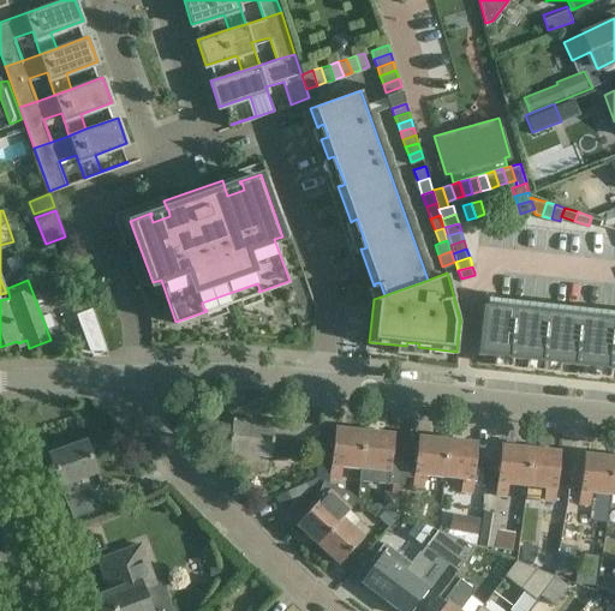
[(614,317),(482,303),(476,353),(495,355),(527,359),(560,363),(593,366),(614,367),(614,317)]
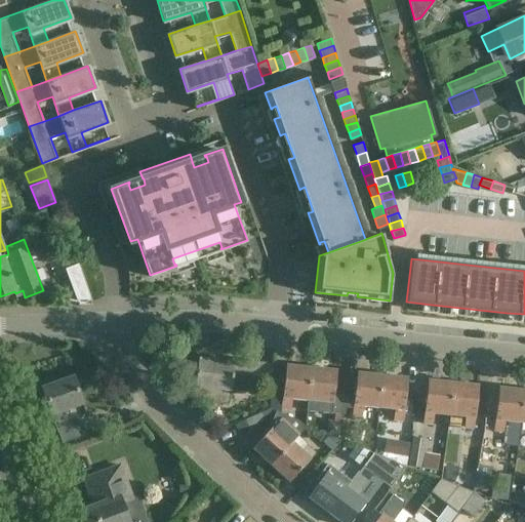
[(92,298),(79,263),(66,268),(77,298),(92,298)]
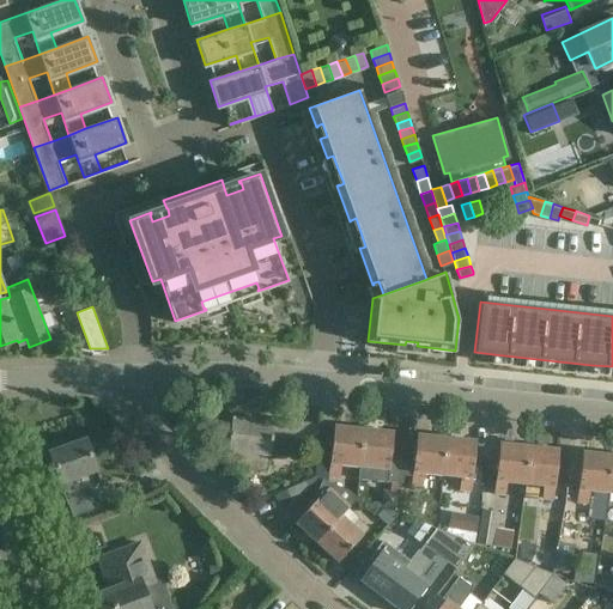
[(274,422),(232,418),(229,449),(226,449),(225,464),(266,469),(268,454),(292,456),(297,420),(274,418),(274,422)]
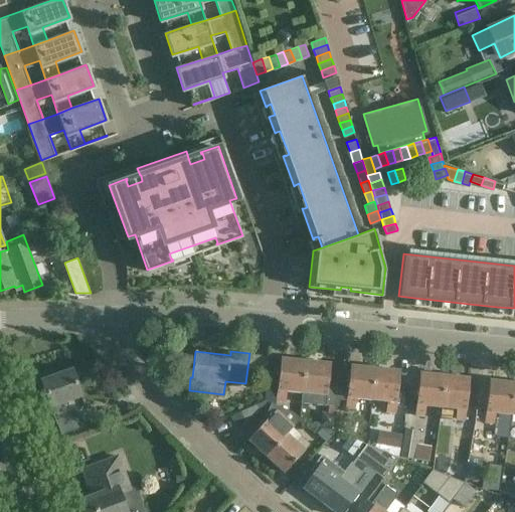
[(303,390),(306,359),(281,356),(277,398),(287,399),(288,389),(302,390),(303,390)]
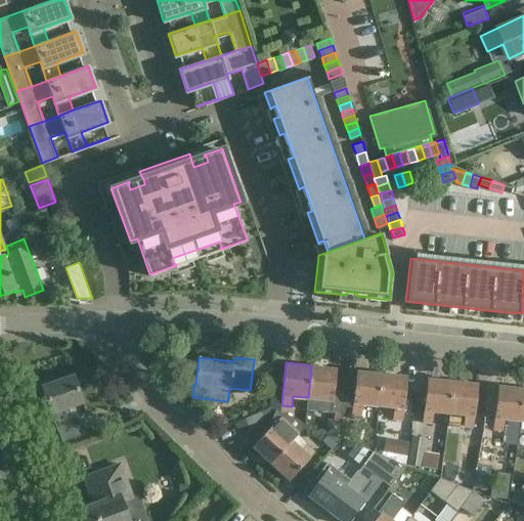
[(337,367),(311,365),(308,397),(307,397),(306,408),(332,410),(342,411),(344,392),(334,392),(337,367)]
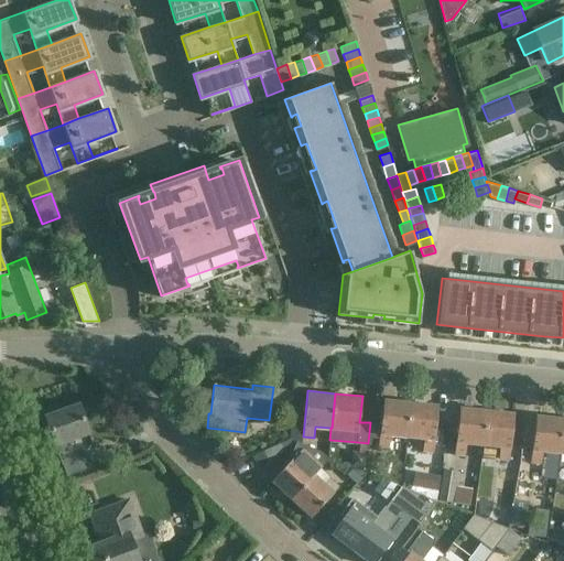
[(381,423),(370,422),(368,443),(370,443),(371,437),(380,437),(379,444),(389,445),(390,434),(407,437),(411,401),(384,399),(381,423)]
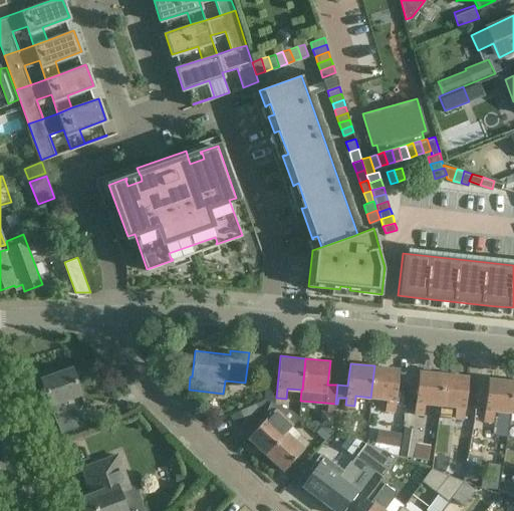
[(399,368),(374,365),(370,398),(386,399),(384,410),(395,411),(399,368)]
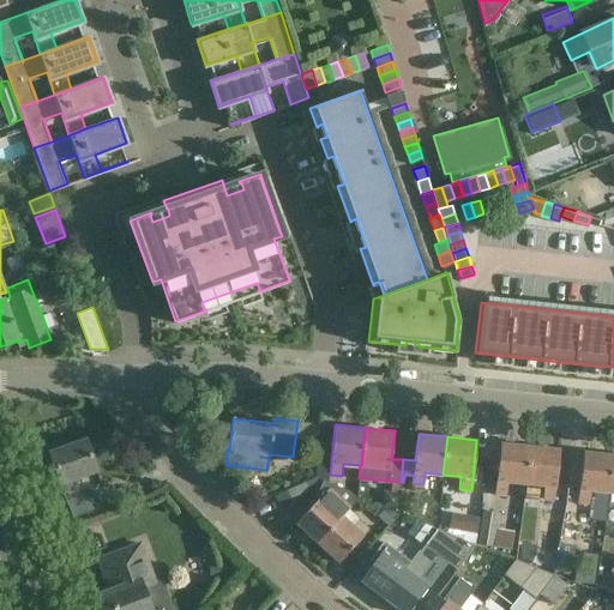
[(97,469),(86,439),(48,452),(59,482),(61,481),(73,515),(103,506),(97,491),(88,495),(80,475),(97,469)]
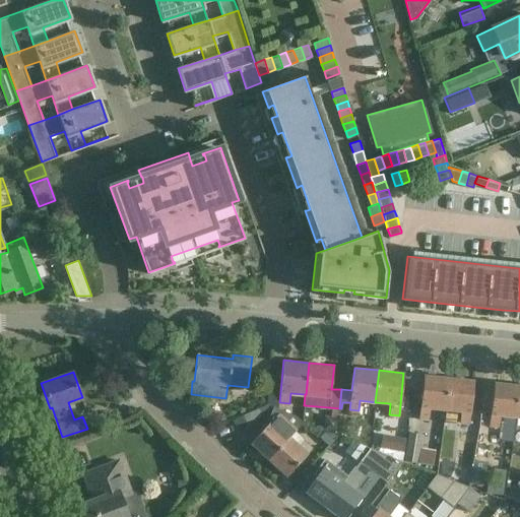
[(445,409),(449,377),(424,375),(418,417),(429,418),(430,407),(445,409)]
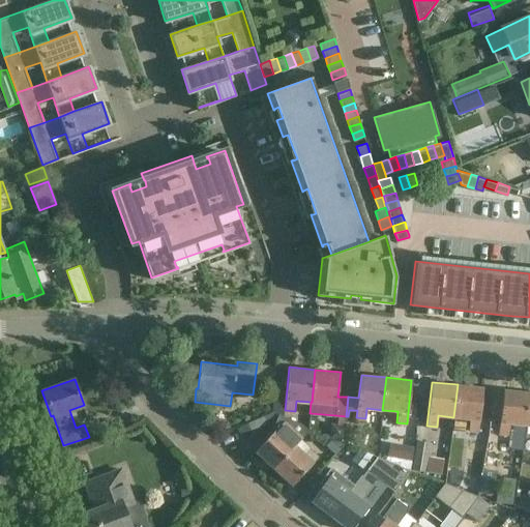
[(483,387),(458,384),(453,417),(470,419),(469,430),(478,431),(483,387)]
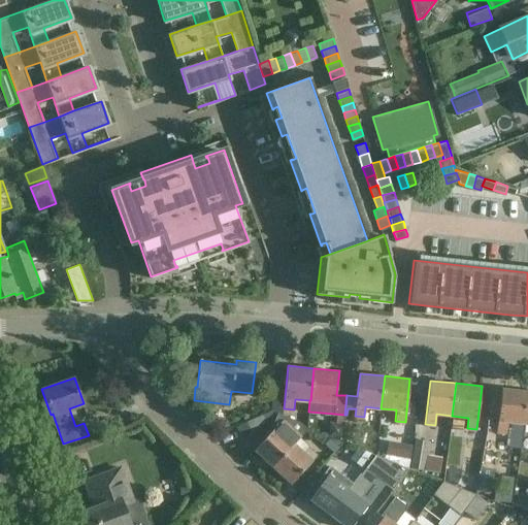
[(524,423),(527,391),(501,389),(497,431),(506,432),(508,422),(524,423)]
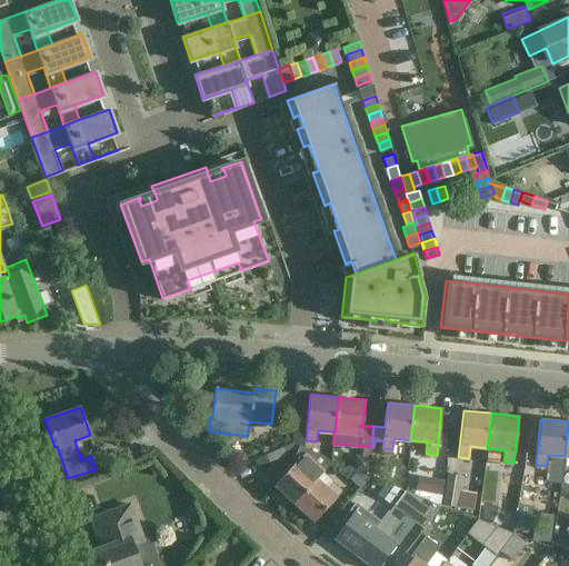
[(276,484),(295,502),(322,470),(331,460),(323,453),(299,443),(292,458),(297,462),(276,484)]
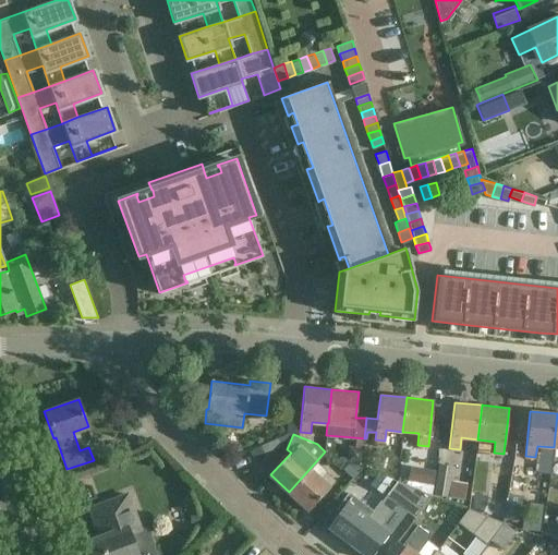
[(262,444),(250,448),(255,461),(267,456),(262,444)]
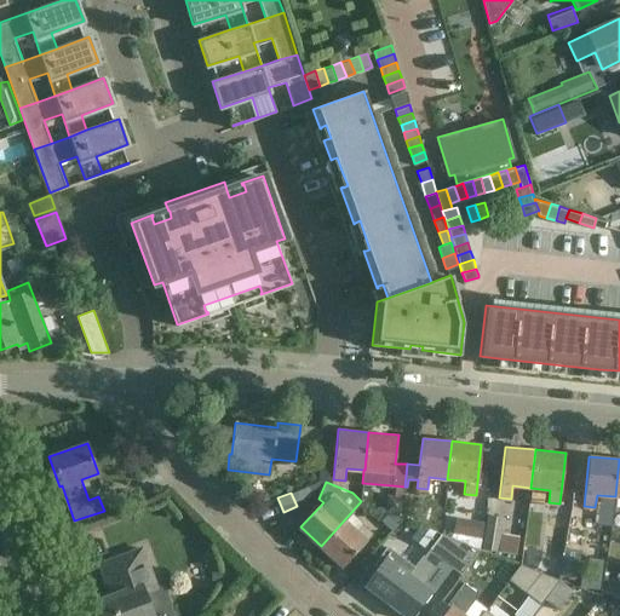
[(351,512),(321,546),(343,566),(373,533),(351,512)]
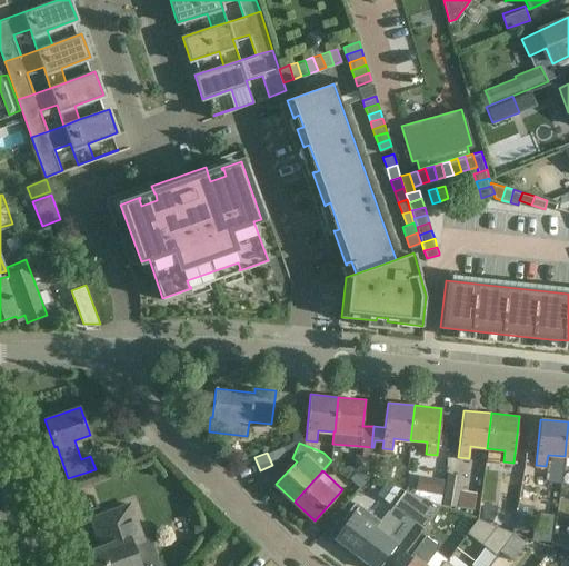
[(446,473),(442,503),(458,506),(462,475),(446,473)]
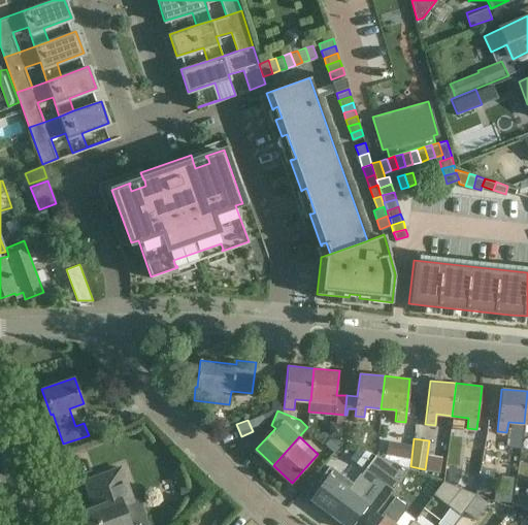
[(389,439),(386,453),(410,457),(414,444),(389,439)]
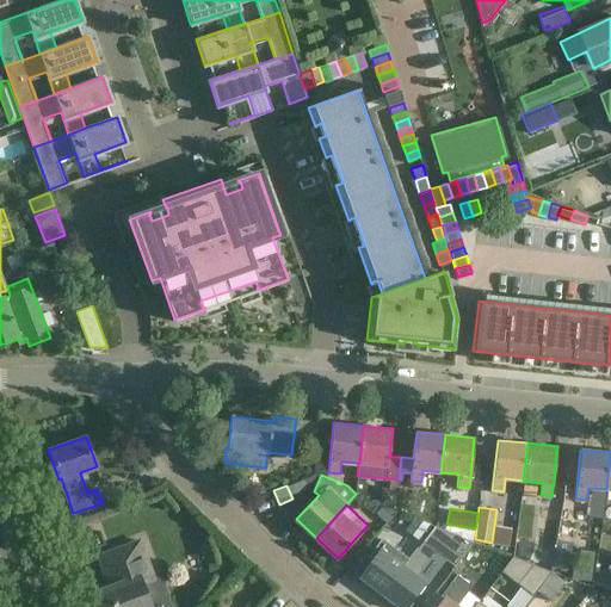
[(471,540),(434,525),(423,542),(454,564),(471,540)]
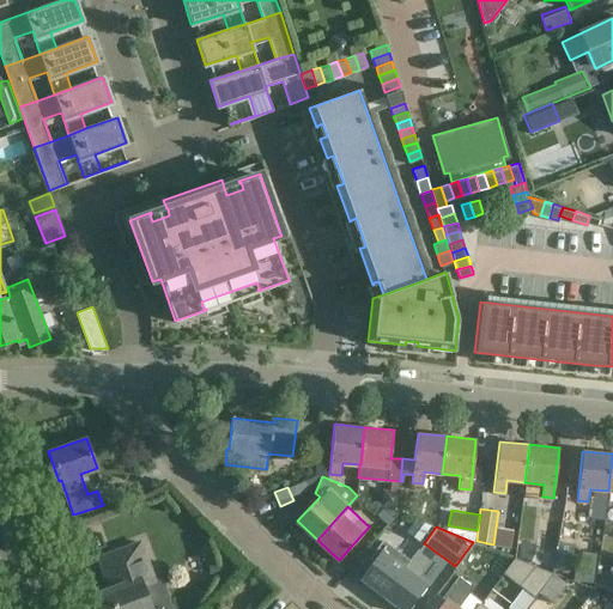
[(359,579),(382,596),(404,567),(402,567),(410,559),(383,540),(369,558),(374,561),(359,579)]
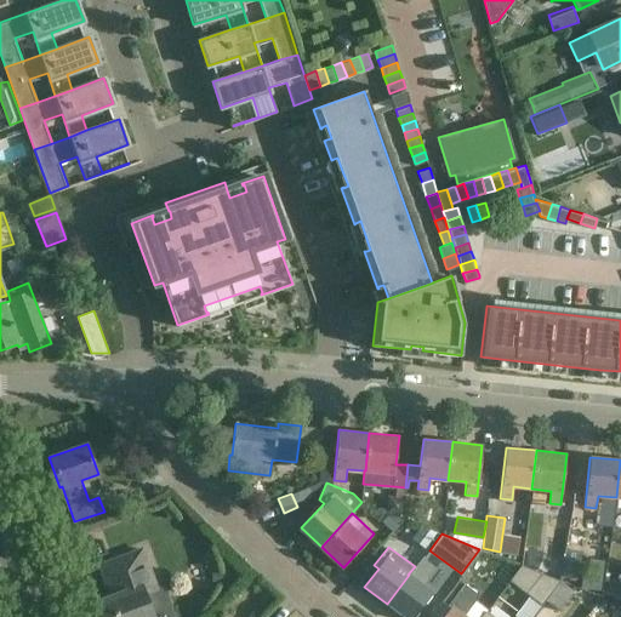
[(564,547),(560,580),(562,576),(577,578),(581,549),(564,547)]
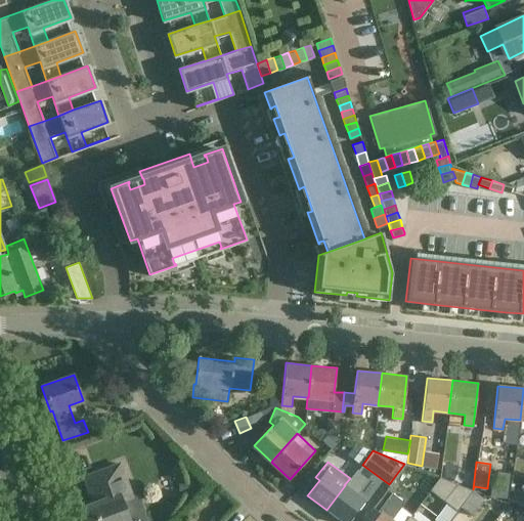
[(95,503),(82,508),(86,520),(139,520),(147,518),(147,517),(135,520),(128,520),(121,502),(132,497),(132,495),(120,463),(85,475),(95,503)]
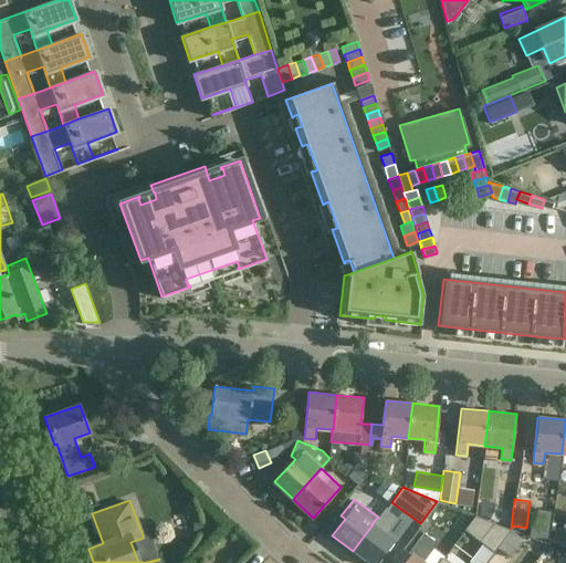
[(475,514),(464,528),(483,541),(495,550),(498,546),(511,529),(496,523),(475,514)]
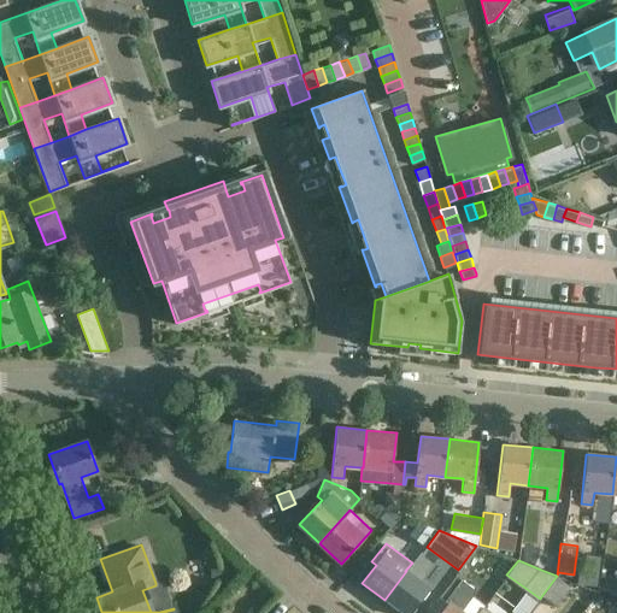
[(410,612),(429,589),(406,571),(385,600),(401,612),(410,612)]
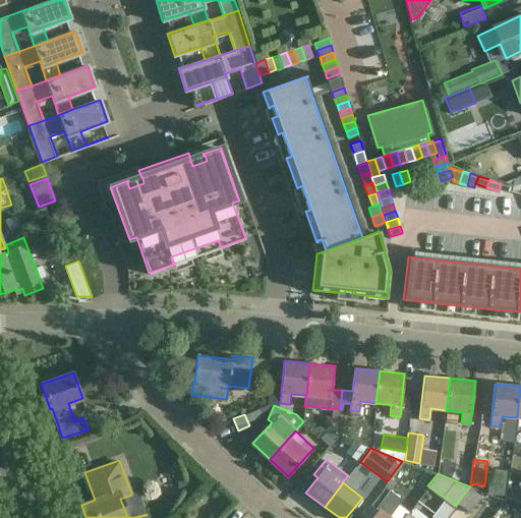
[(371,504),(380,510),(373,517),(390,517),(388,516),(402,498),(385,485),(371,504)]
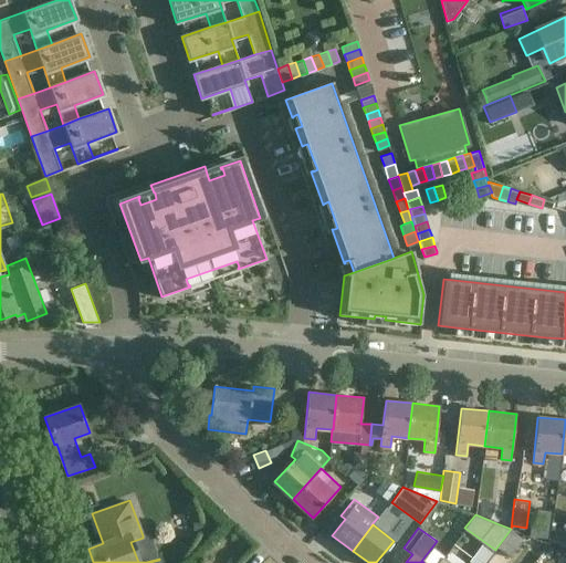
[(511,529),(498,546),(510,554),(523,538),(511,529)]
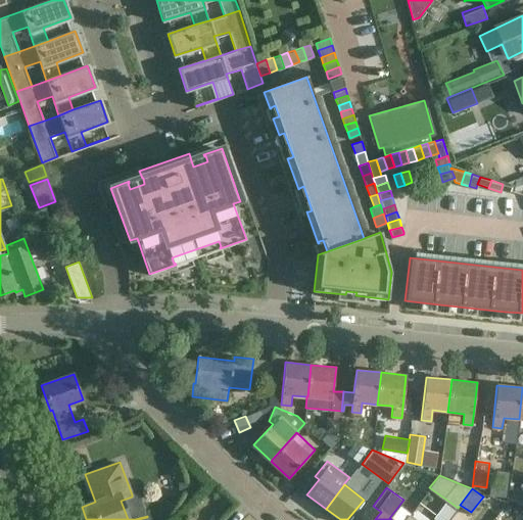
[(502,519),(512,508),(506,503),(491,519),(502,519)]
